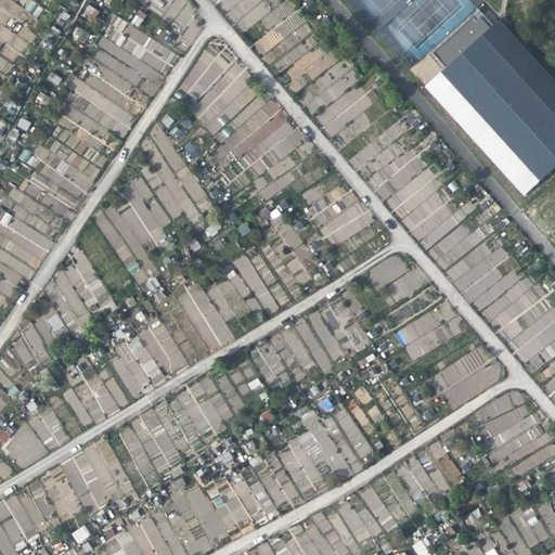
[(10,0),(0,0),(0,5),(16,18),(23,9),(10,0)]
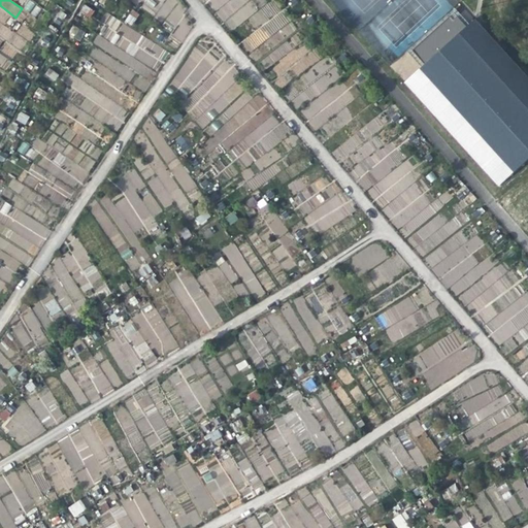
[(38,15),(41,6),(27,1),(24,10),(38,15)]
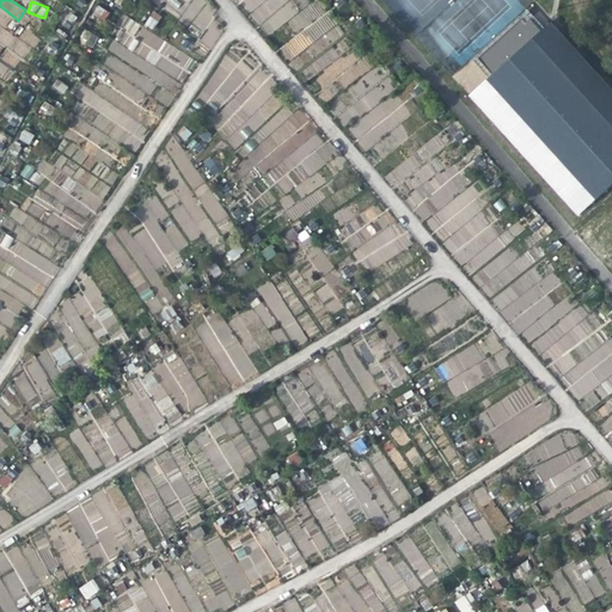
[(104,20),(110,12),(98,5),(92,13),(104,20)]
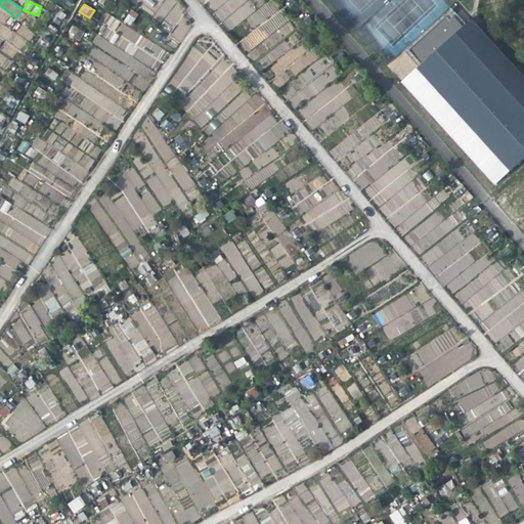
[(130,26),(138,14),(132,9),(123,20),(130,26)]
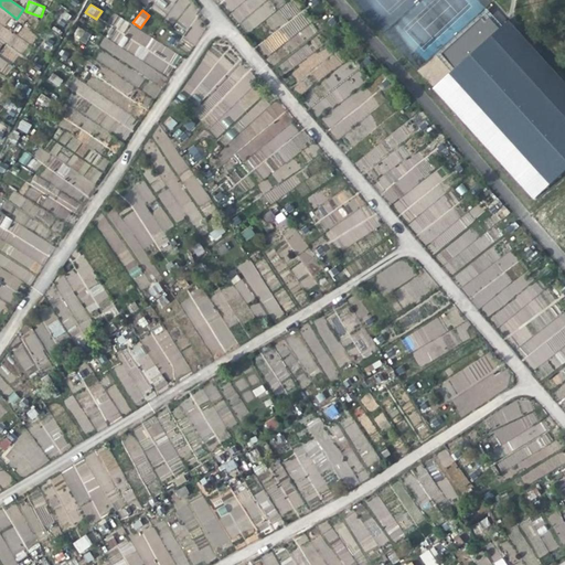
[(117,17),(100,46),(130,63),(129,65),(160,82),(178,51),(117,17)]
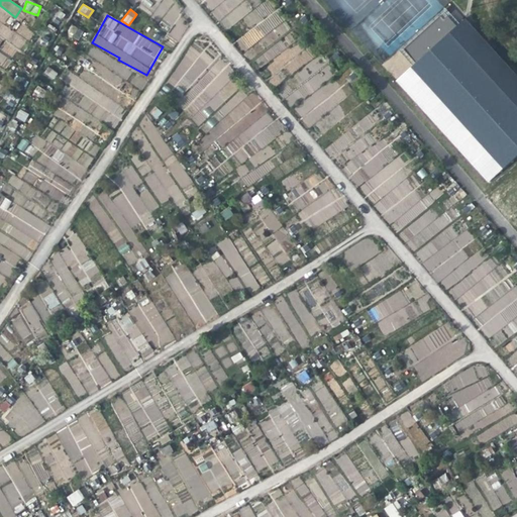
[(487,182),(516,154),(516,77),(464,19),(461,22),(396,81),(487,182)]
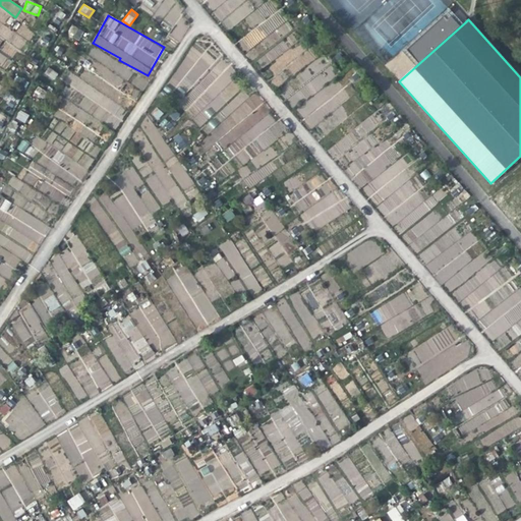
[(73,24),(67,34),(78,41),(84,33),(73,24)]
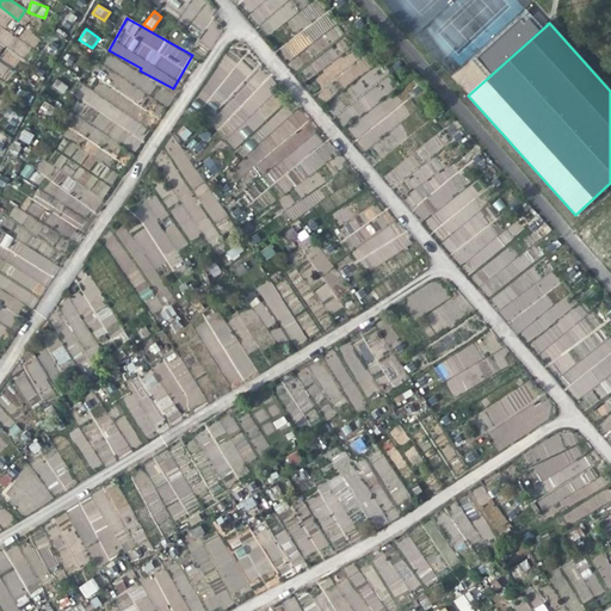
[(0,75),(8,79),(13,68),(0,61),(0,75)]
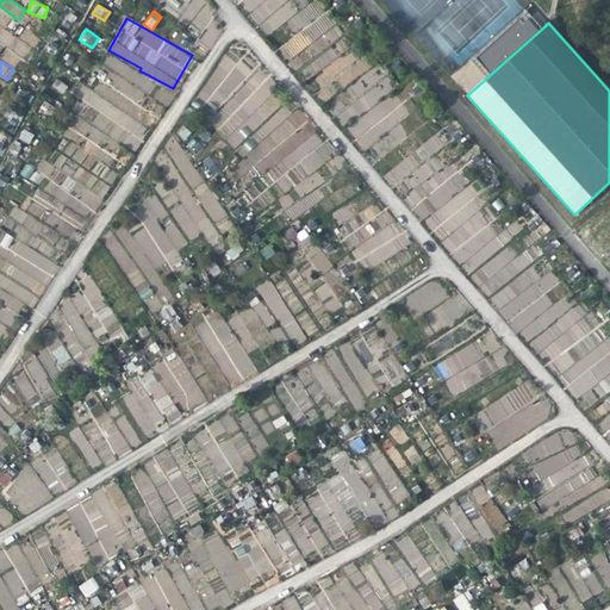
[(302,182),(336,151),(297,109),(294,111),(265,79),(263,80),(247,62),(234,74),(230,70),(222,79),(234,92),(205,118),(235,149),(257,128),(266,137),(234,167),(242,176),(254,165),(274,186),(291,170),(302,182)]
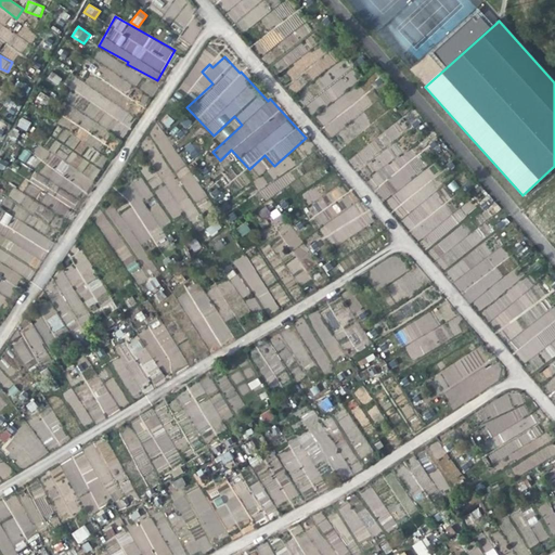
[(313,81),(327,103),(352,87),(345,76),(338,80),(332,69),(313,81)]
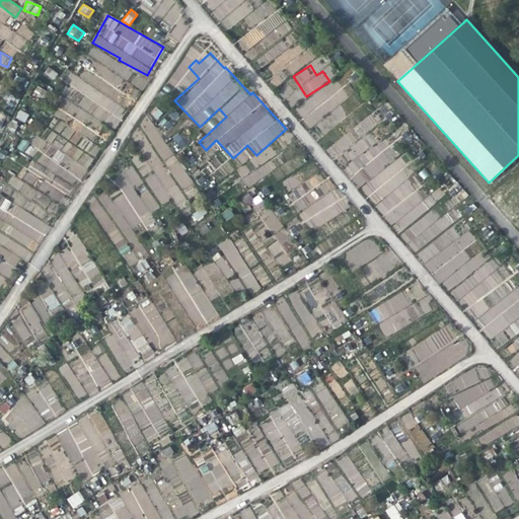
[(48,67),(44,73),(54,80),(58,73),(48,67)]
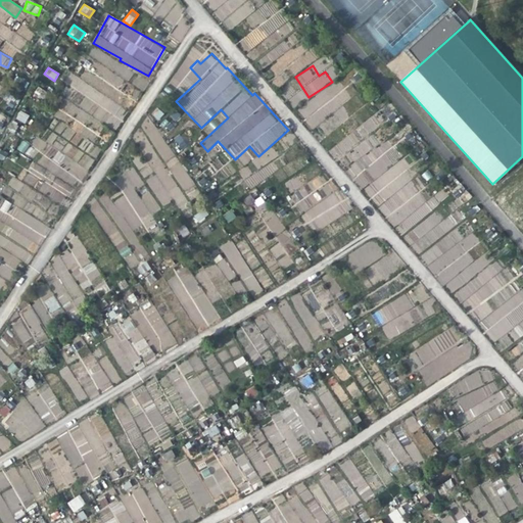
[(86,98),(93,89),(72,72),(64,81),(86,98)]
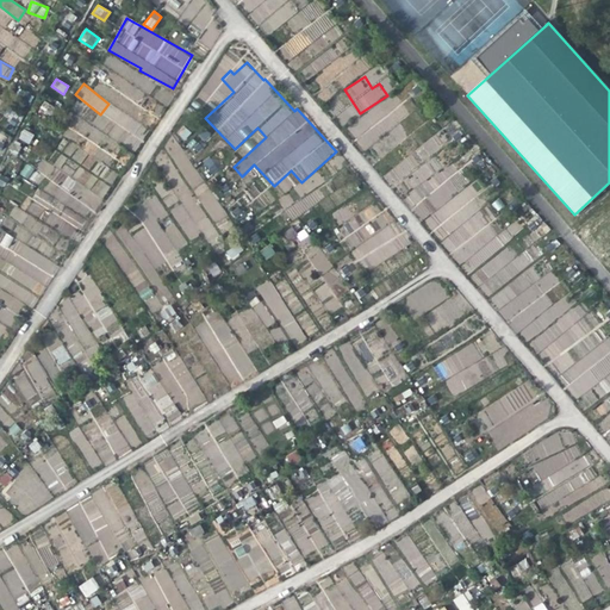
[(41,112),(53,114),(54,105),(42,103),(41,112)]
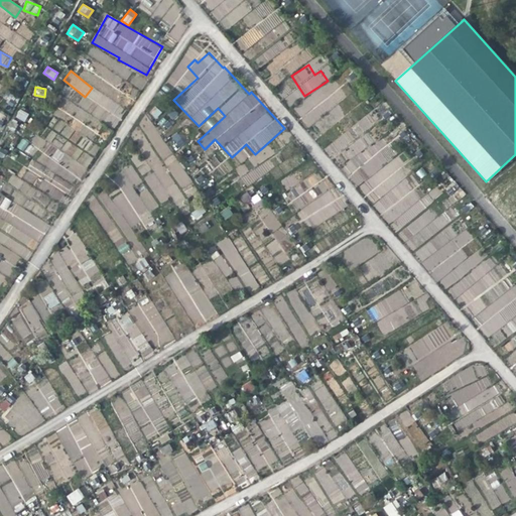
[(150,113),(156,119),(161,113),(155,107),(150,113)]
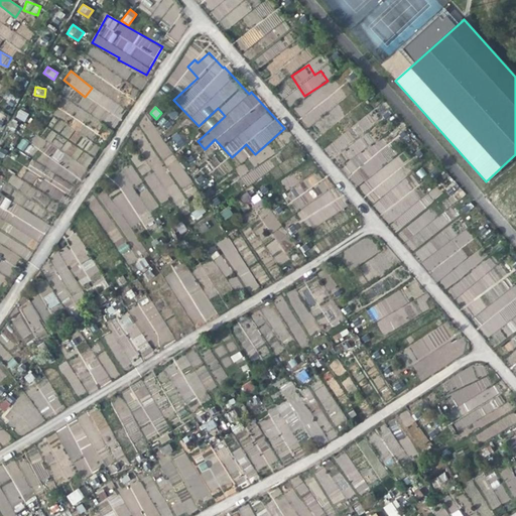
[(24,122),(28,114),(19,109),(15,117),(24,122)]
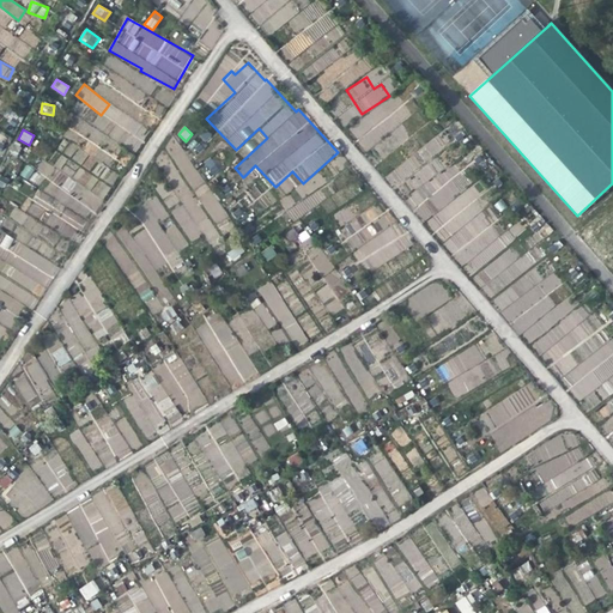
[(194,139),(188,145),(195,153),(202,147),(194,139)]
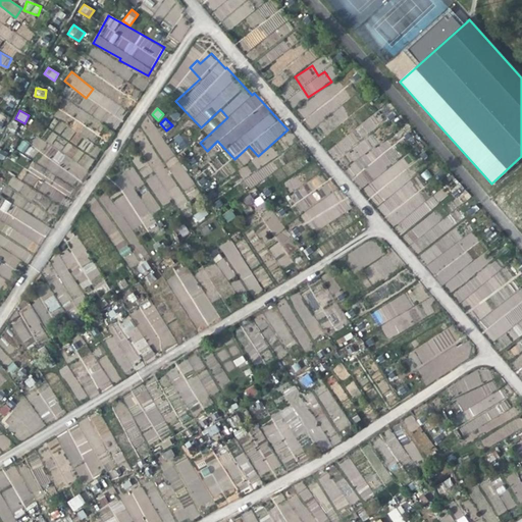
[(166,160),(164,161),(184,191),(193,185),(155,124),(147,129),(166,160)]
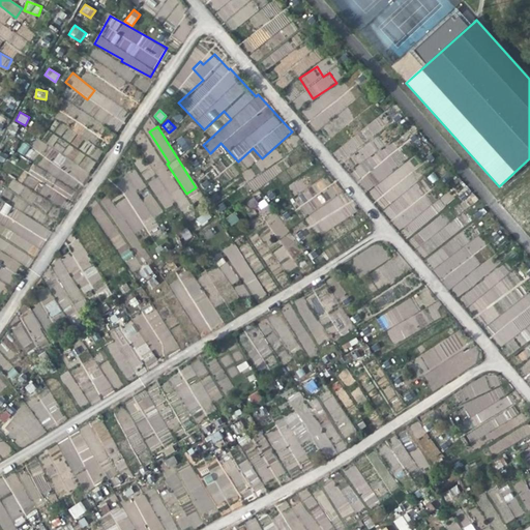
[(181,153),(189,149),(184,136),(175,140),(181,153)]
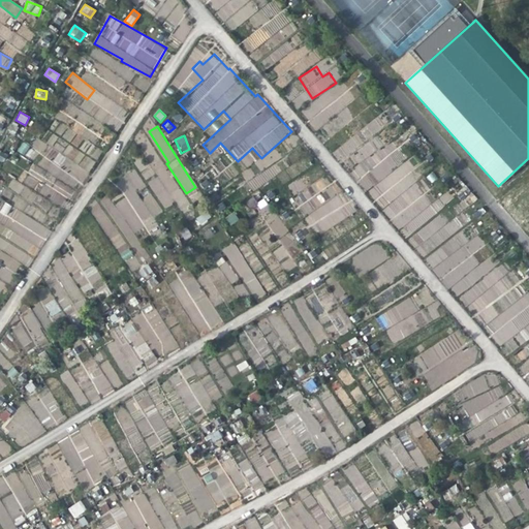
[(22,142),(17,151),(25,155),(30,145),(22,142)]
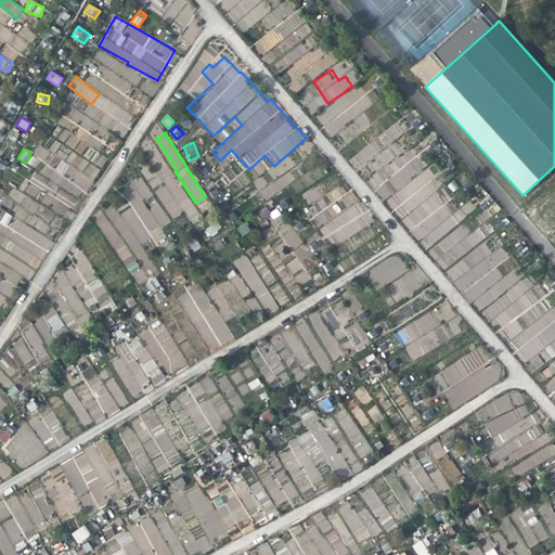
[(375,188),(417,242),(426,235),(411,215),(415,210),(389,177),(375,188)]
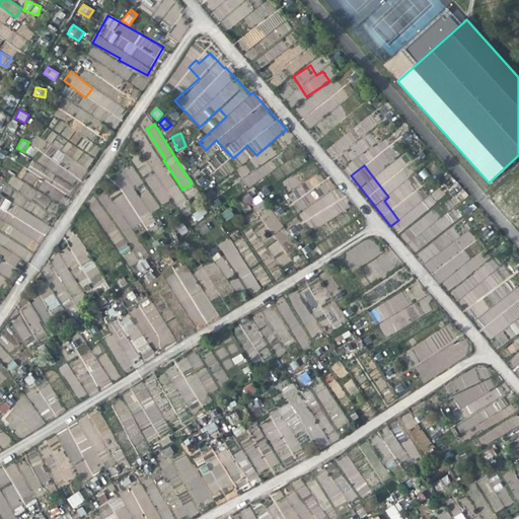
[(158,207),(148,191),(139,197),(134,189),(143,183),(132,166),(123,172),(129,183),(120,189),(125,196),(124,196),(141,223),(150,218),(147,214),(158,207)]
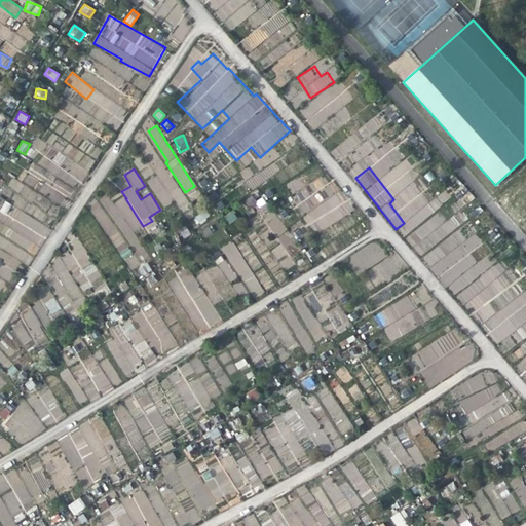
[(259,177),(249,179),(251,187),(260,185),(259,177)]
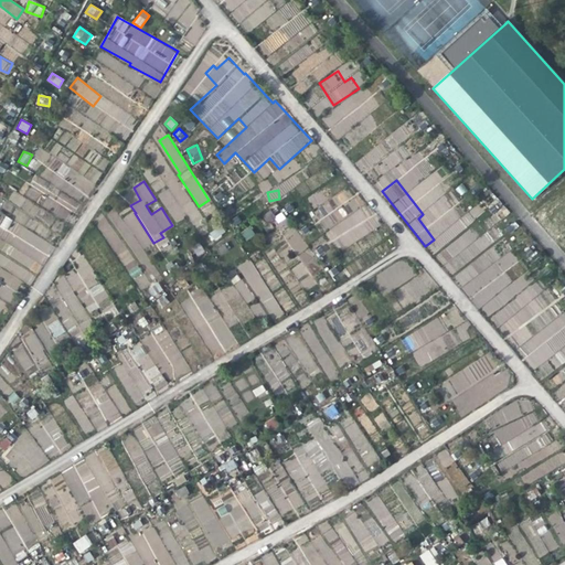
[(337,252),(380,226),(366,203),(345,215),(336,198),(312,211),(324,232),(337,252)]
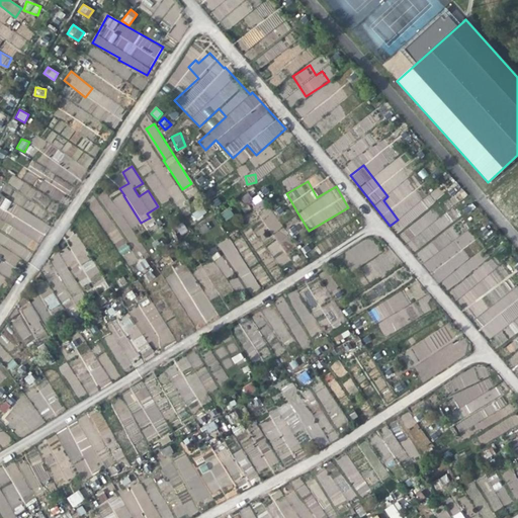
[(175,183),(167,189),(177,204),(185,198),(175,183)]
